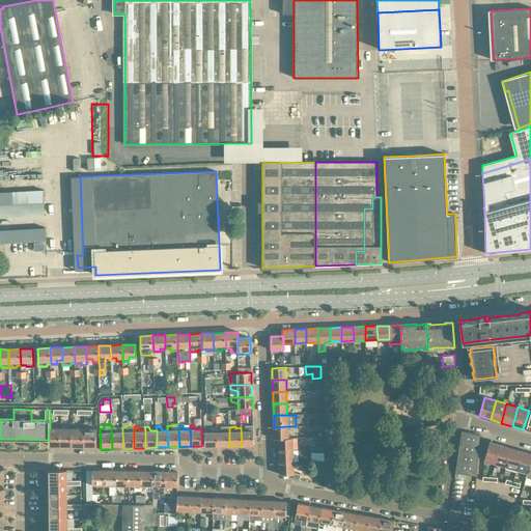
[(241,427),(242,445),(254,444),(253,426),(246,426),(246,427),(241,427)]
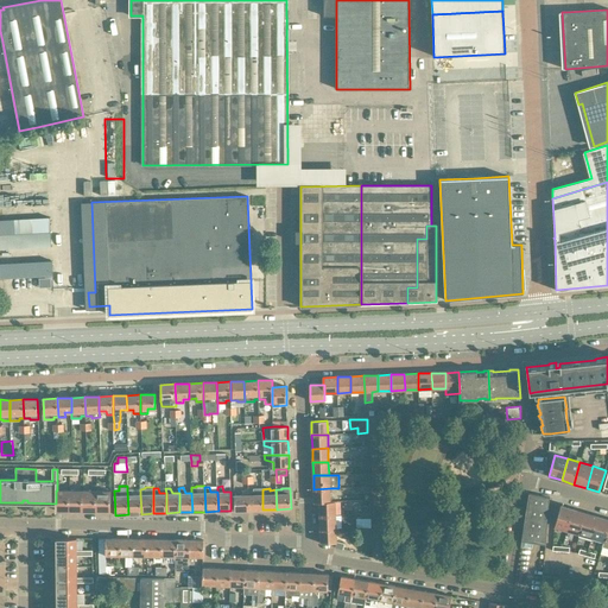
[(331,501),(330,488),(314,489),(315,502),(320,502),(331,501)]
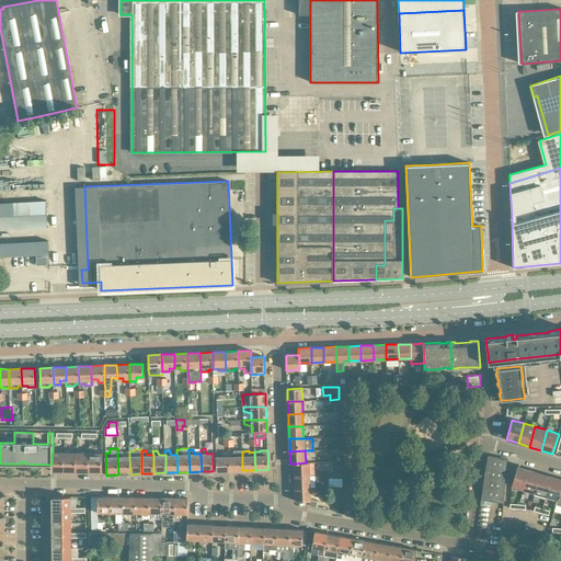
[(117,451),(118,474),(130,474),(129,456),(123,456),(122,451),(117,451)]
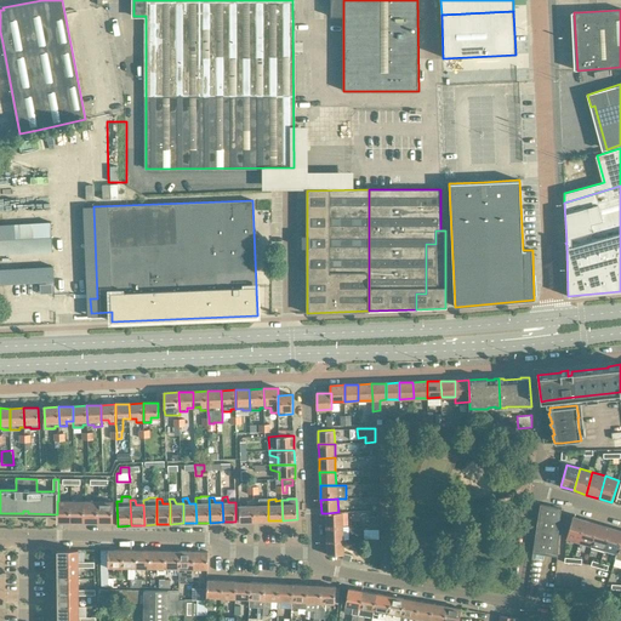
[(254,501),(254,522),(268,520),(268,500),(260,500),(260,501),(254,501)]
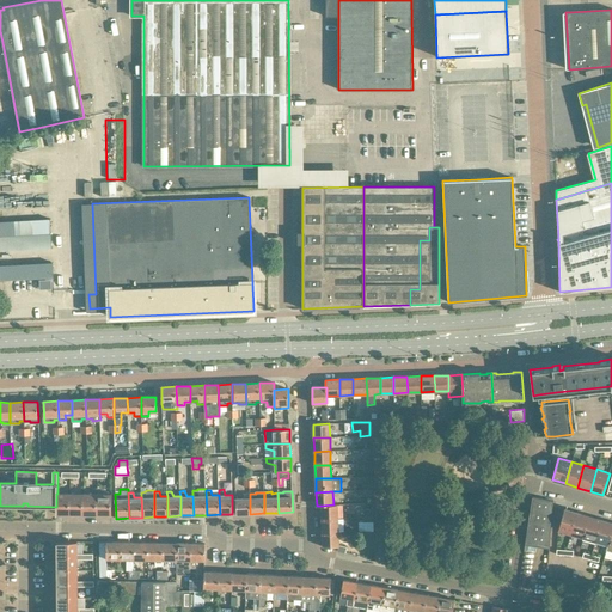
[(55,514),(69,514),(69,494),(57,494),(56,494),(56,507),(55,514)]
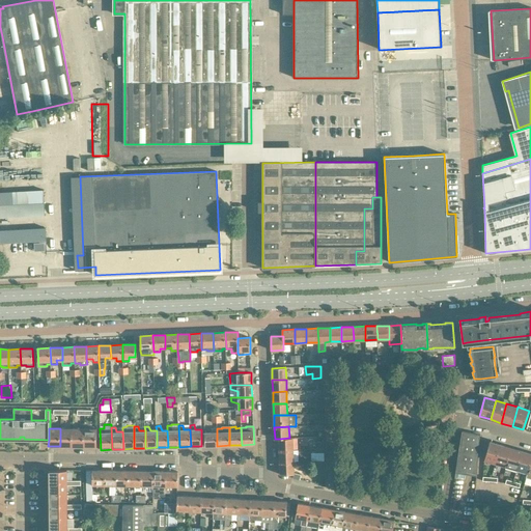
[(60,446),(72,446),(73,428),(60,428),(60,446)]
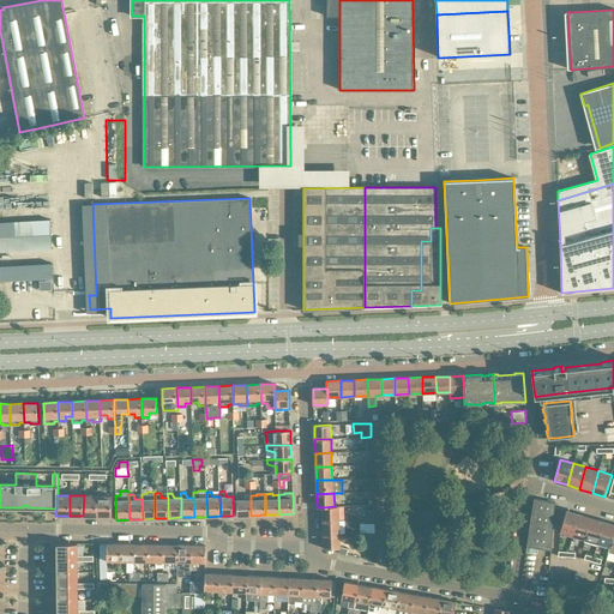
[(83,516),(97,516),(97,495),(84,495),(83,516)]
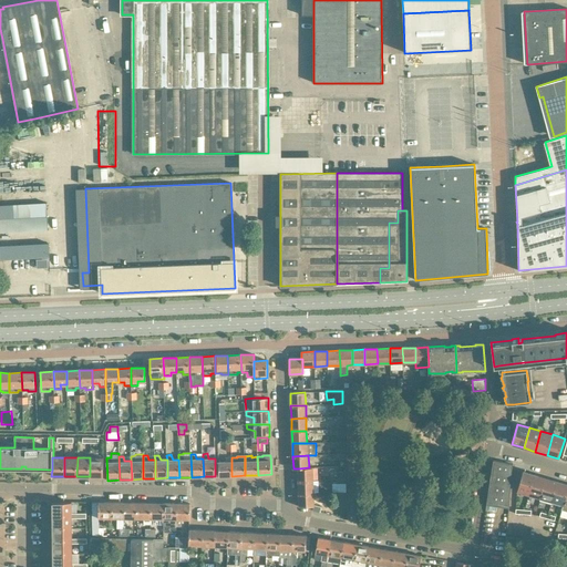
[(90,476),(103,476),(103,457),(90,457),(90,476)]
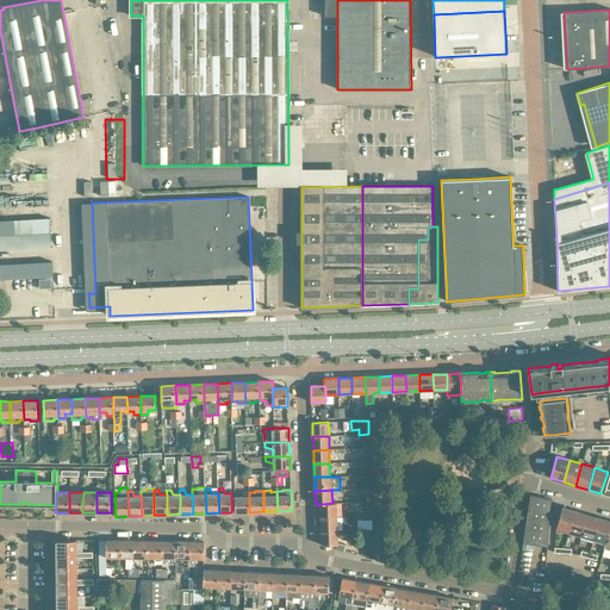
[(242,497),(235,497),(235,512),(249,512),(249,492),(242,492),(242,497)]
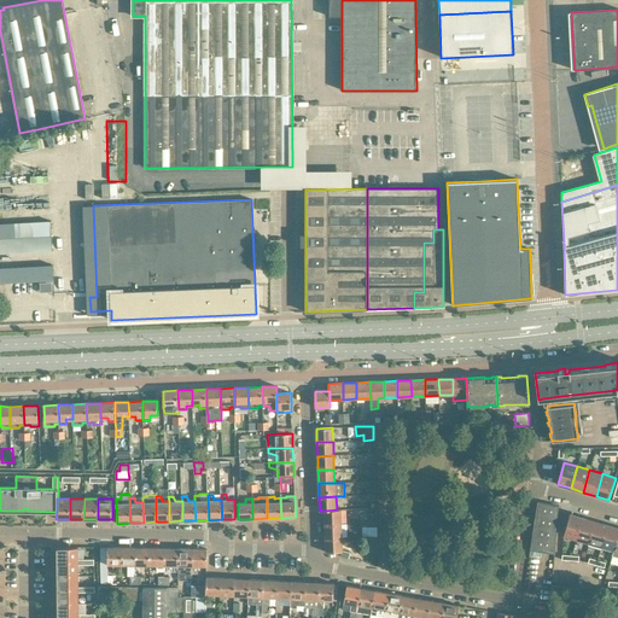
[(530,549),(529,555),(531,555),(532,555),(541,557),(541,552),(554,553),(558,506),(537,501),(530,549)]
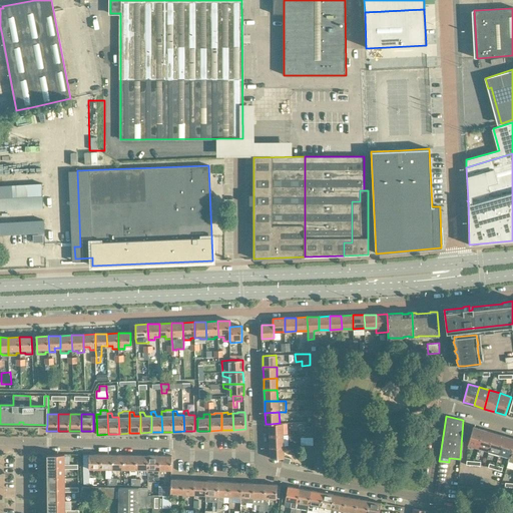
[(270,424),(270,435),(284,434),(283,423),(280,423),(270,424)]
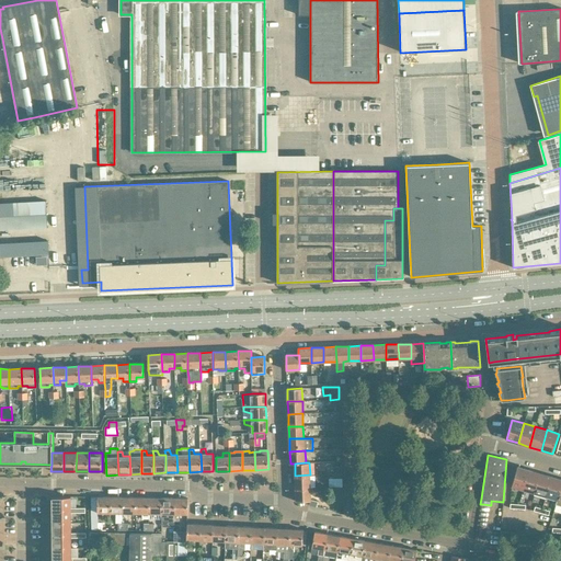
[(517,466),(512,485),(523,490),(528,469),(517,466)]
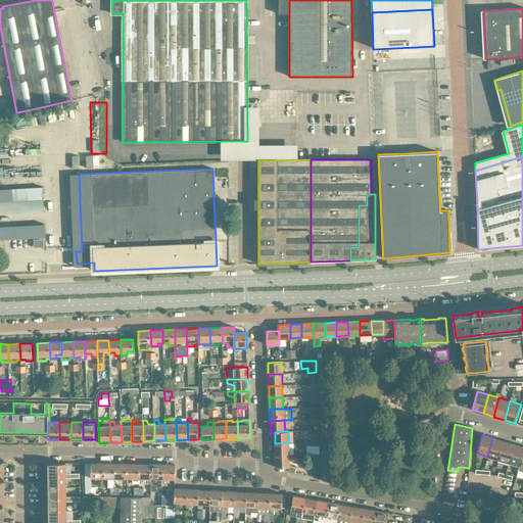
[(504,440),(492,437),(487,457),(498,460),(504,440)]
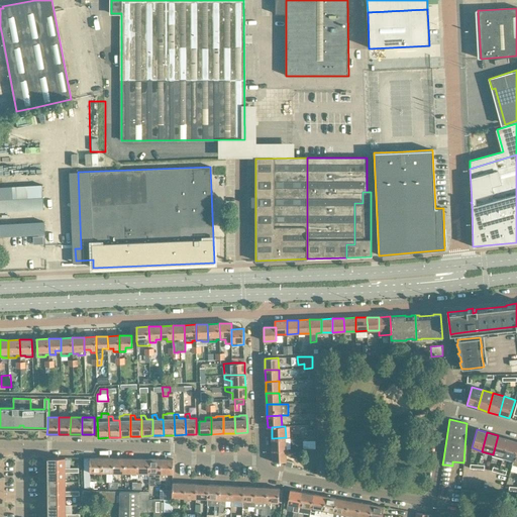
[(502,459),(503,457),(508,438),(498,435),(493,454),(492,456),(502,459)]
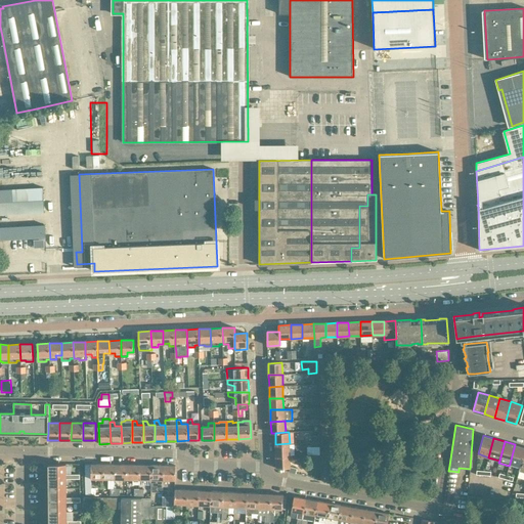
[(275,444),(275,455),(290,455),(290,443),(275,444)]
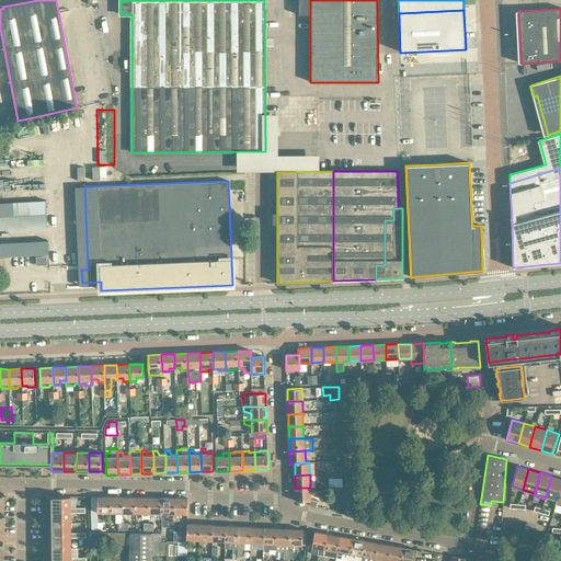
[(560,485),(560,478),(551,476),(546,496),(557,500),(560,485)]
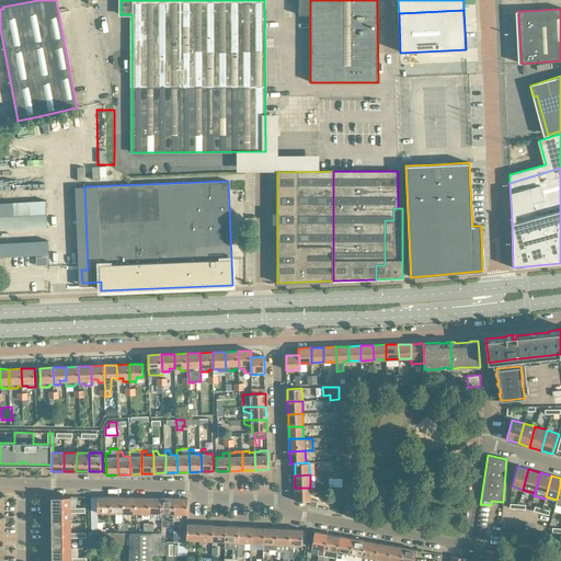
[(311,500),(310,488),(295,488),(296,501),(310,501),(309,505),(317,506),(318,502),(311,500)]
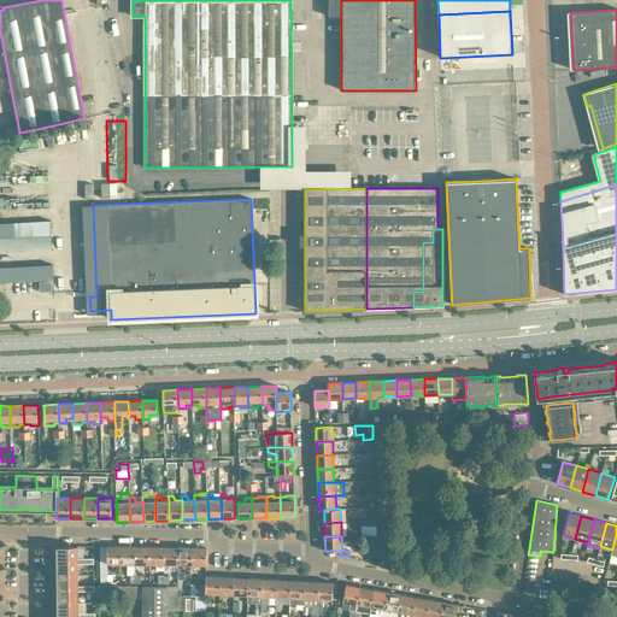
[(77,559),(77,546),(57,547),(57,562),(77,562),(77,564),(86,564),(86,558),(77,559)]
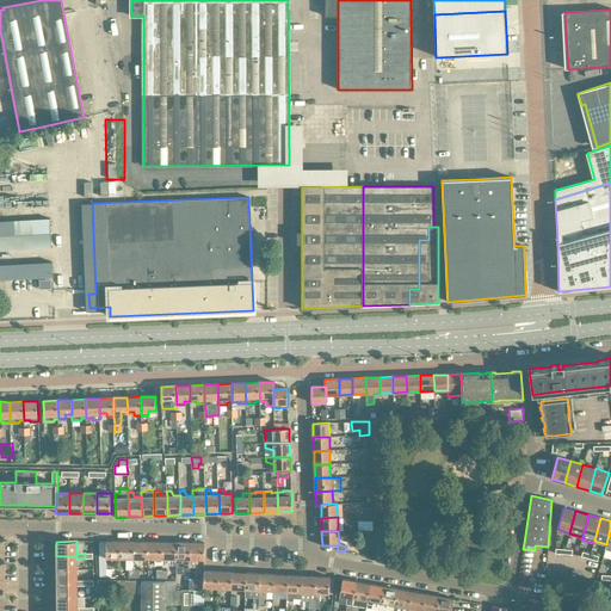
[(119,565),(119,559),(121,542),(106,541),(106,559),(111,559),(111,565),(119,565)]
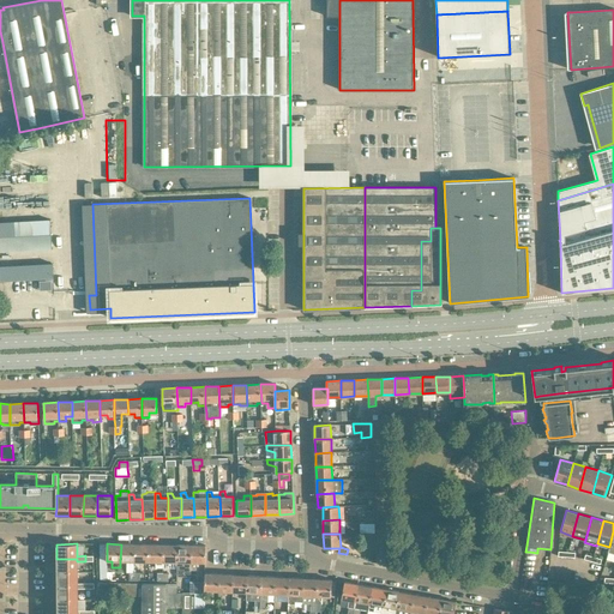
[(134,572),(134,561),(134,545),(121,545),(120,561),(126,561),(126,572),(128,572),(128,581),(134,581),(134,572)]
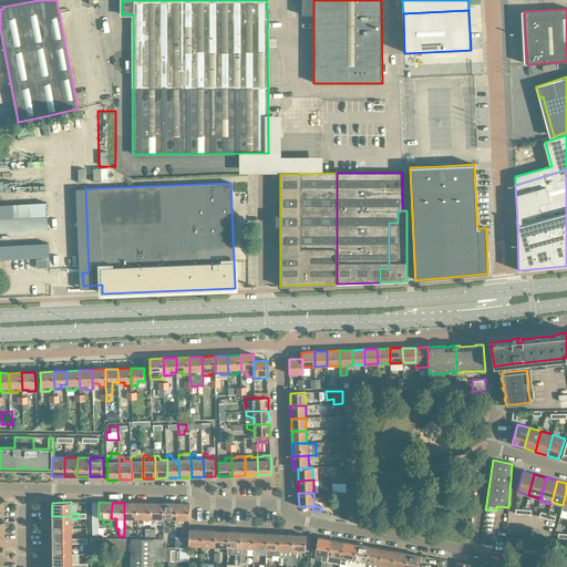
[(124,518),(137,518),(137,503),(124,503),(124,518)]
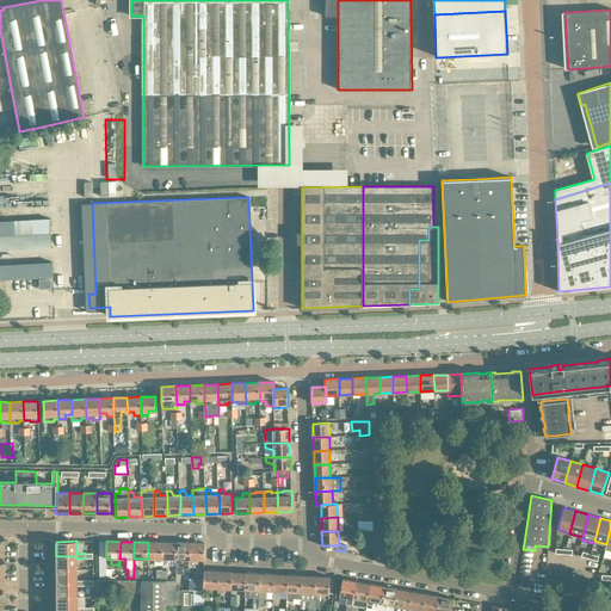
[(162,565),(162,559),(162,542),(148,542),(148,559),(154,559),(154,565),(162,565)]
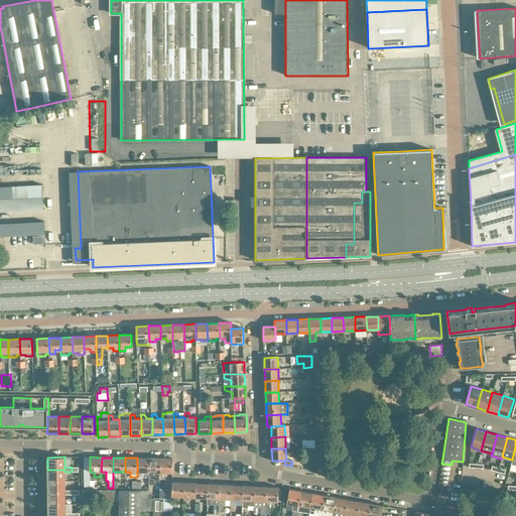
[(148,472),(149,458),(137,458),(137,472),(148,472)]
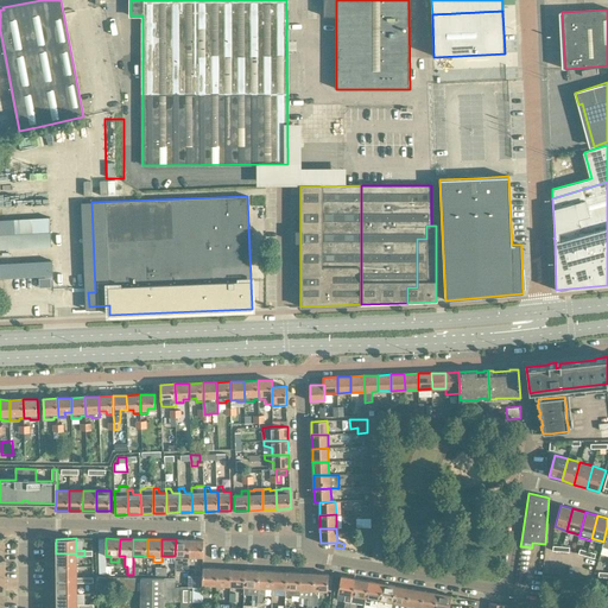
[(189,565),(189,539),(176,539),(175,556),(182,557),(182,565),(189,565)]
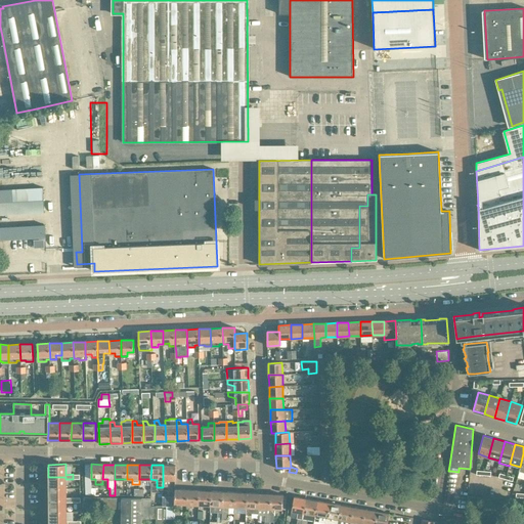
[(164,487),(164,486),(168,486),(168,480),(175,480),(175,466),(163,465),(163,487),(164,487)]
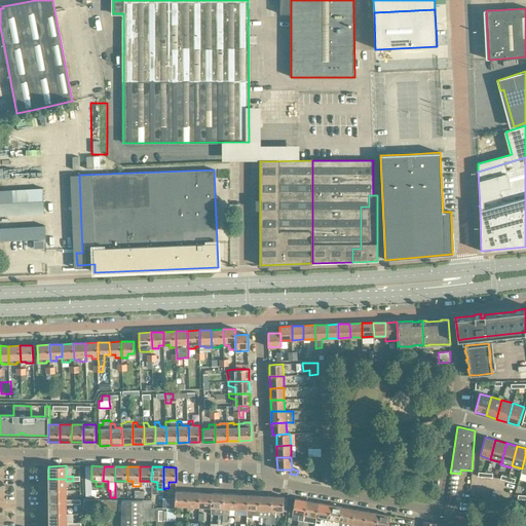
[(48,479),(48,490),(66,490),(66,481),(66,479),(48,479)]
